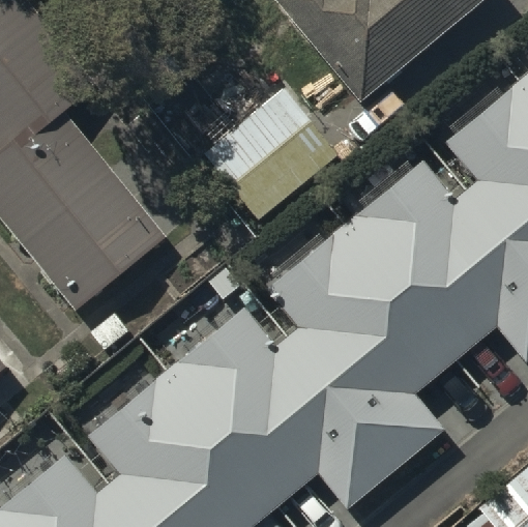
[(0,217),(76,310),(167,234),(61,107),(100,74),(39,0),(0,0),(0,217)]
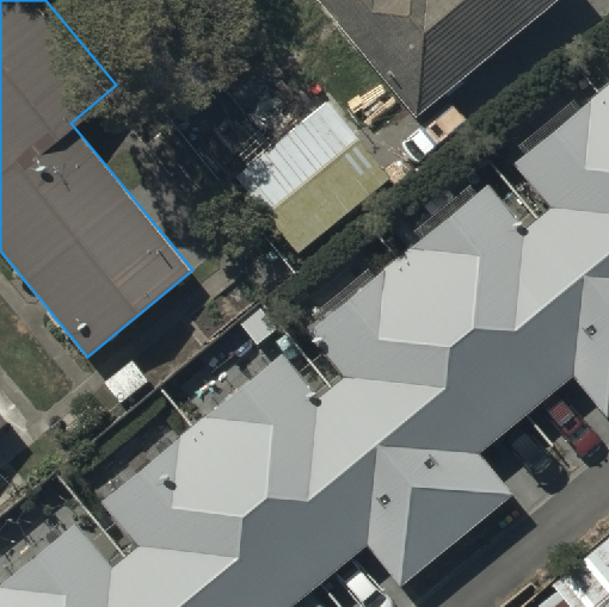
[(314,0),(417,119),(557,0),(314,0)]
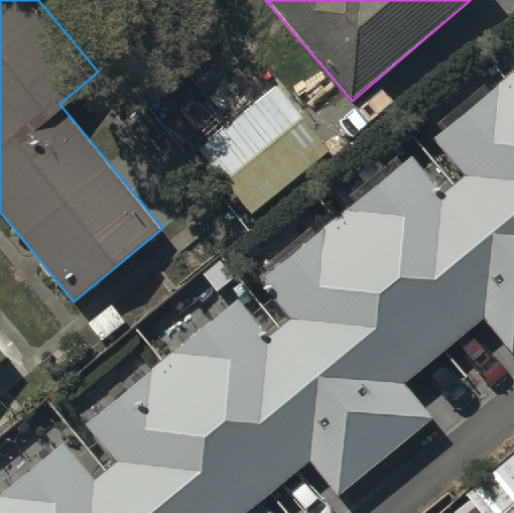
[(0,512),(247,512),(309,463),(337,496),(432,417),(405,384),(484,319),(512,354),(513,351),(513,73),(434,138),(464,173),(441,191),(412,155),(260,280),(290,317),(268,336),(239,299),(84,425),(114,462),(94,479),(63,441),(0,493),(0,512)]
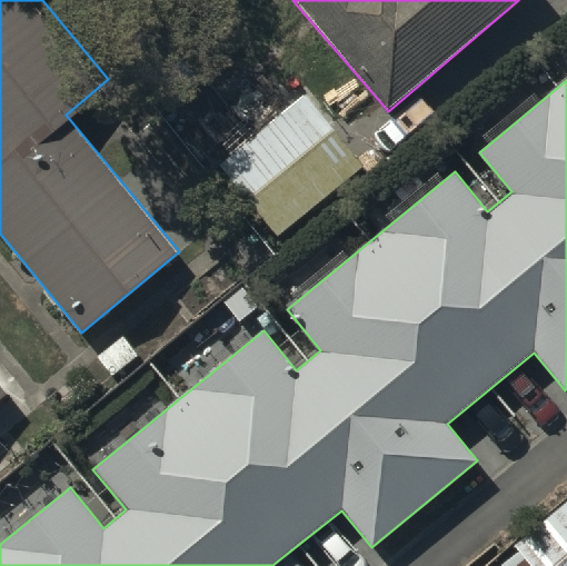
[(276,237),(364,168),(328,122),(334,119),(305,82),(278,103),(284,111),(218,162),(276,237)]
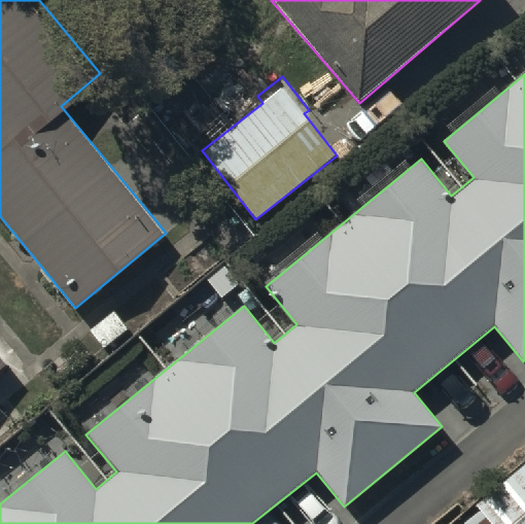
[(524,523),(524,460),(471,502),(477,510),(458,523),(524,523)]
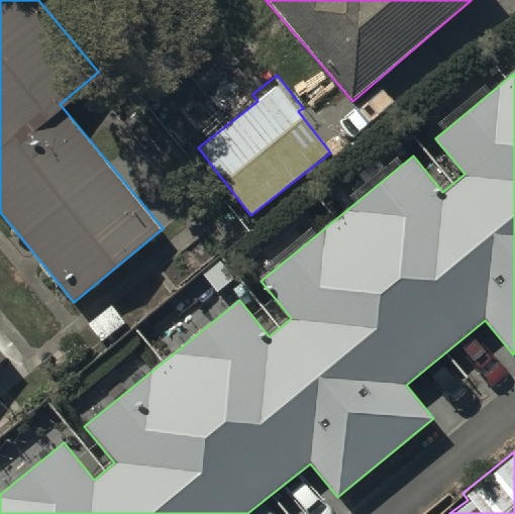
All buildings are outlined.
